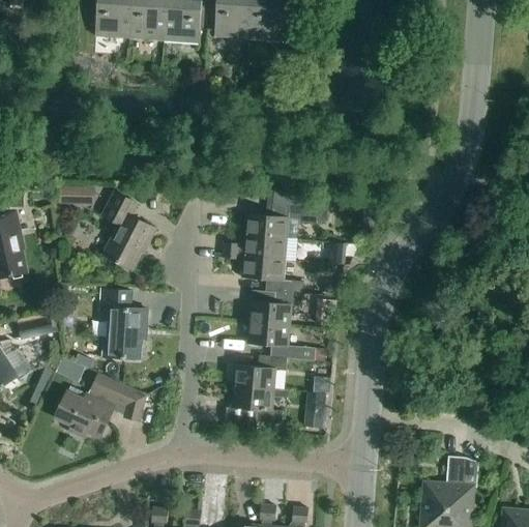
[(128,37),(130,0),(96,0),(94,35),(128,37)]
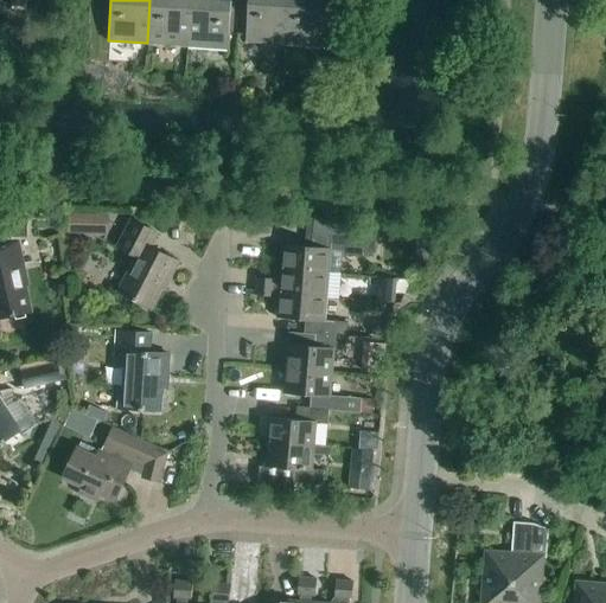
[(150,0),(147,43),(186,46),(190,0),(150,0)]
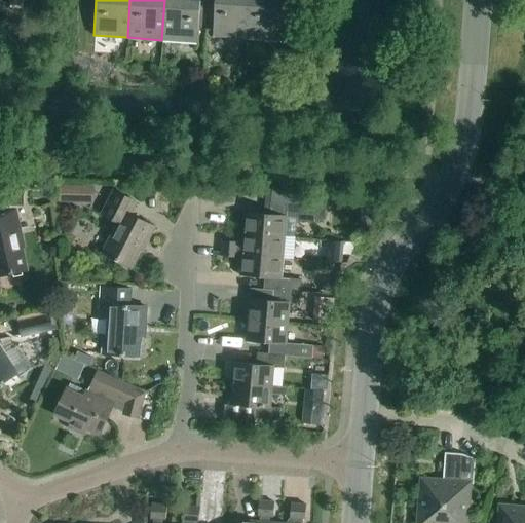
[(164,0),(161,40),(195,42),(199,0),(164,0)]
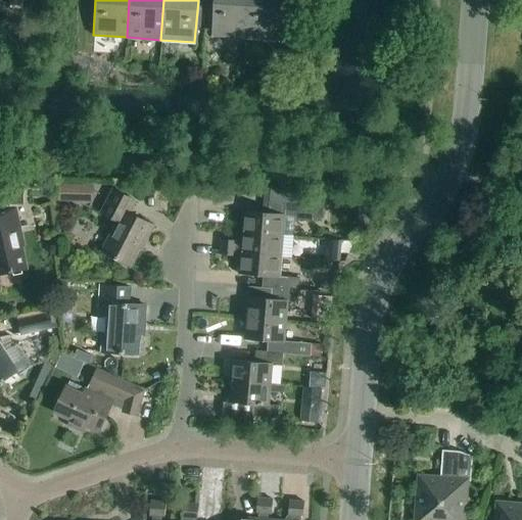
[(245,38),(247,0),(214,0),(210,36),(245,38)]
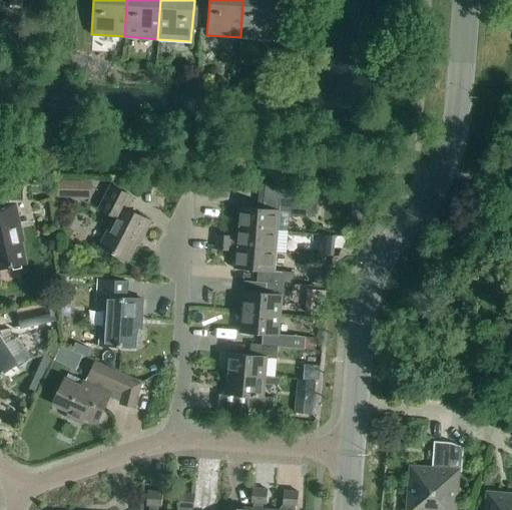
[(242,0),(240,37),(274,40),(277,0),(242,0)]
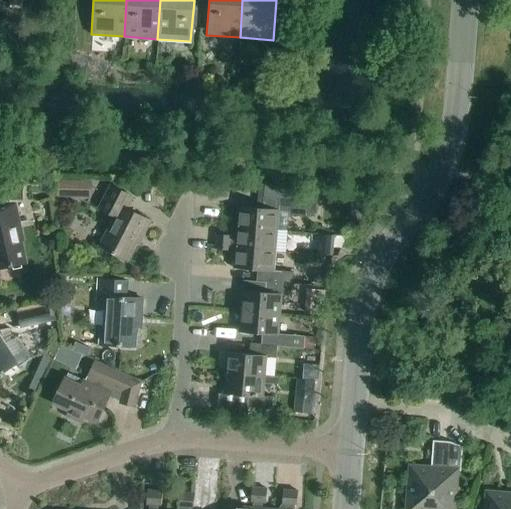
[(0,174),(18,175),(18,171),(18,166),(0,165),(0,174)]
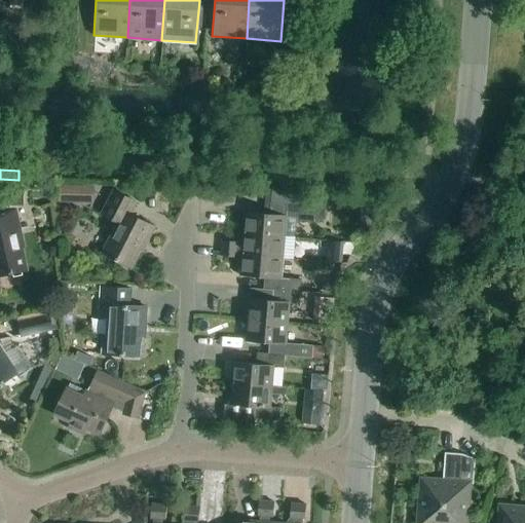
[(59,199),(75,200),(75,182),(59,182),(59,199)]
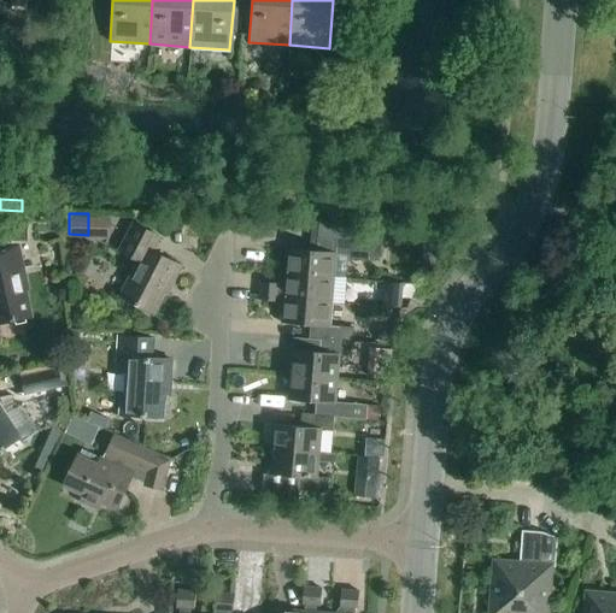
[(153,313),(180,264),(152,249),(159,235),(133,222),(118,249),(138,259),(118,295),(153,313)]
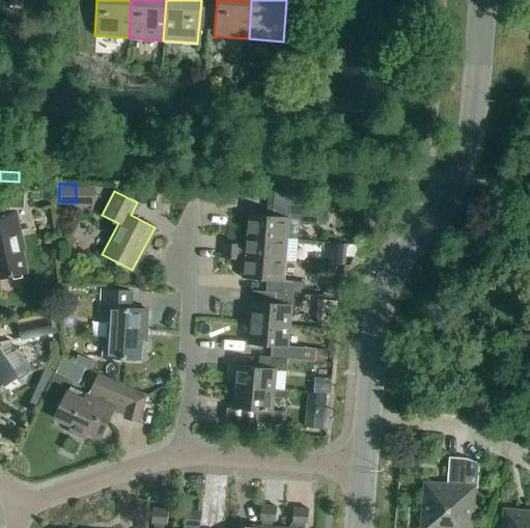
[(317,206),(273,203),(272,215),(247,213),(245,233),(286,238),(288,217),(299,218),(302,221),(316,223),(317,219),(327,220),(328,210),(317,209),(317,206)]
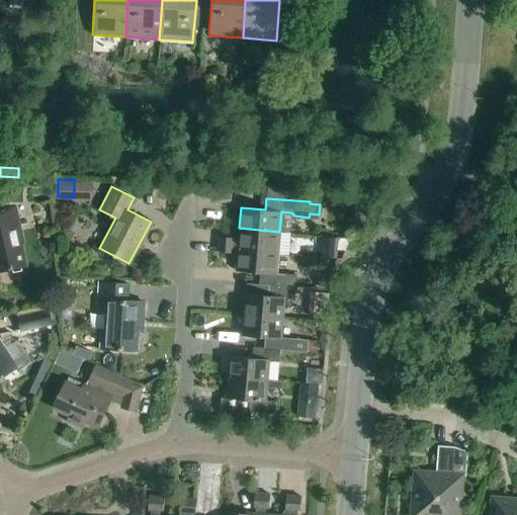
[(0,269),(26,264),(21,242),(23,242),(15,204),(0,207),(0,269)]
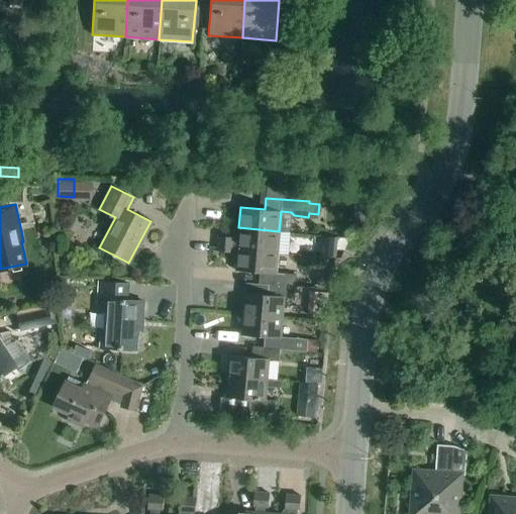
[(279,231),(238,227),(238,239),(232,239),(232,236),(218,235),(217,250),(231,251),(231,248),(237,248),(278,251),(279,231)]
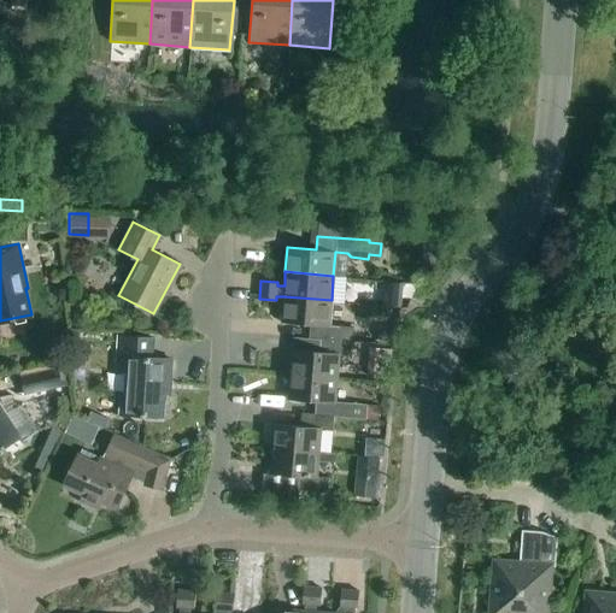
[(402,280),(385,278),(383,304),(400,305),(402,280)]
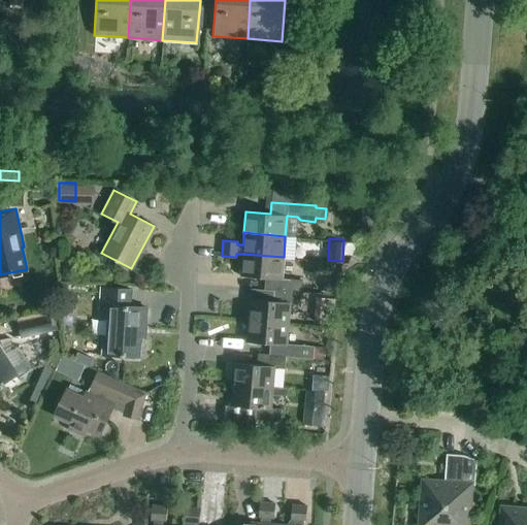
[(282,277),(284,257),(242,254),(240,275),(265,277),(264,289),(274,289),(291,290),(301,291),(302,280),(282,277)]
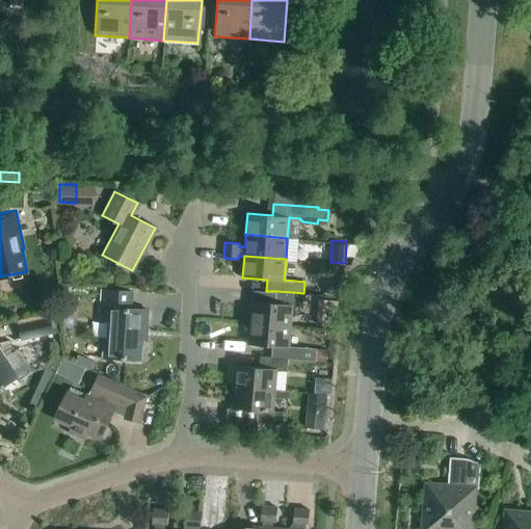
[(326,279),(325,293),(336,294),(338,280),(326,279)]
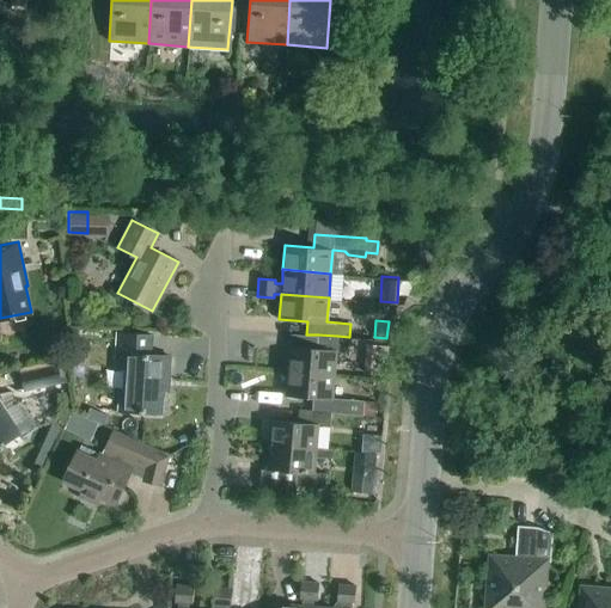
[(169,378),(170,355),(151,354),(152,333),(117,332),(115,366),(124,367),(123,391),(120,391),(118,409),(145,410),(145,409),(163,410),(165,378),(169,378)]
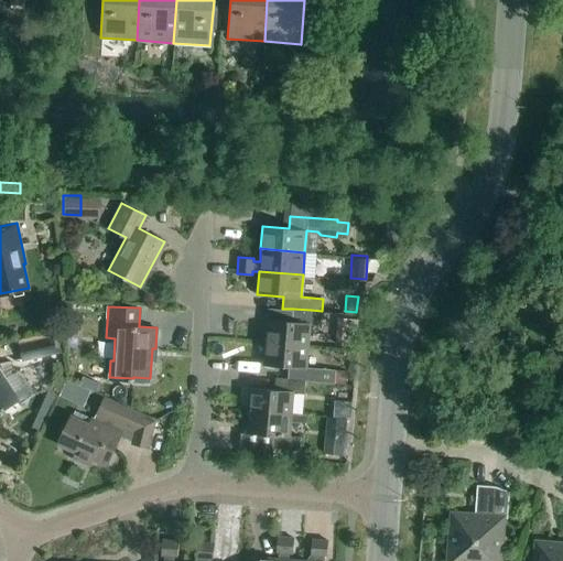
[(311,310),(293,309),(292,321),(266,319),(264,342),(307,345),(310,323),(321,324),(322,311),(311,310)]
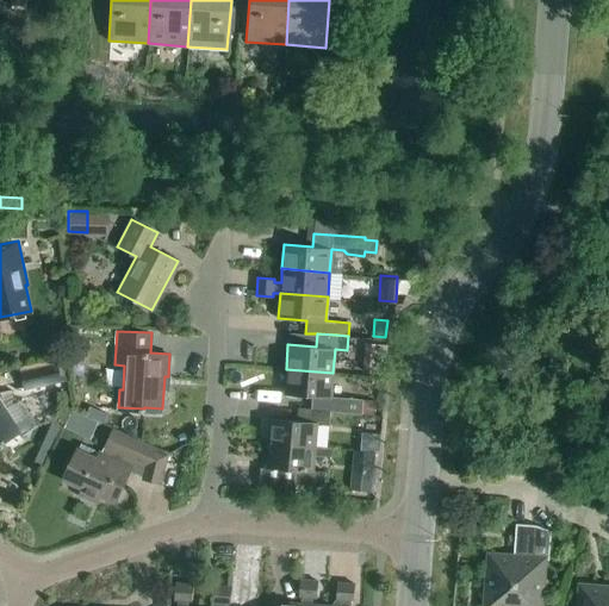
[(24,388),(61,380),(56,363),(20,372),(24,388)]
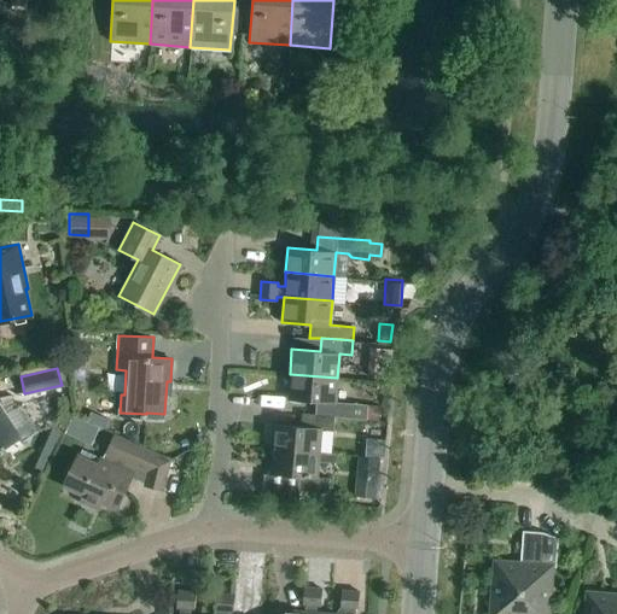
[(366,404),(348,402),(336,401),(337,378),(290,374),(287,398),(316,401),(315,413),(315,414),(335,415),(335,416),(365,419),(366,404)]
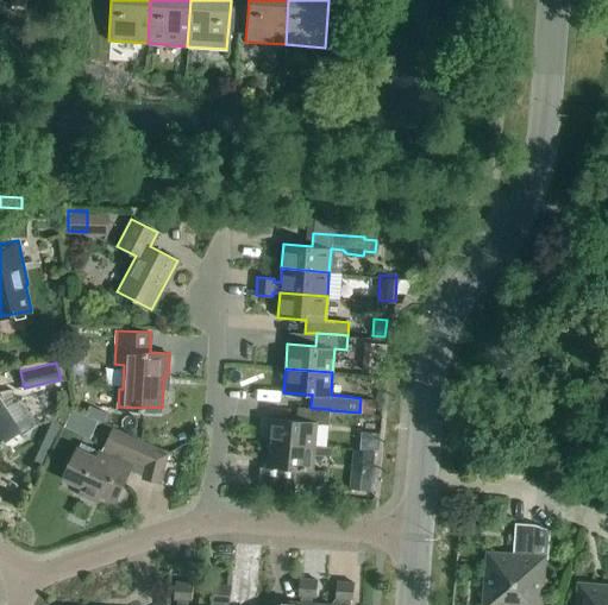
[(1,443),(20,432),(0,399),(0,441),(1,443)]
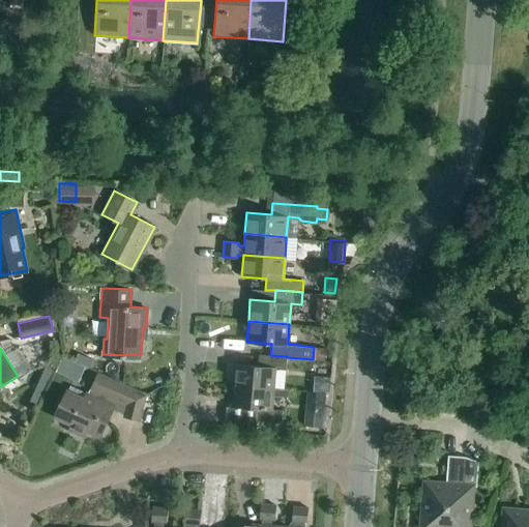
[(232,384),(273,388),(275,368),(286,369),(287,357),(287,356),(270,355),(270,354),(260,354),(259,366),(234,363),(232,384)]
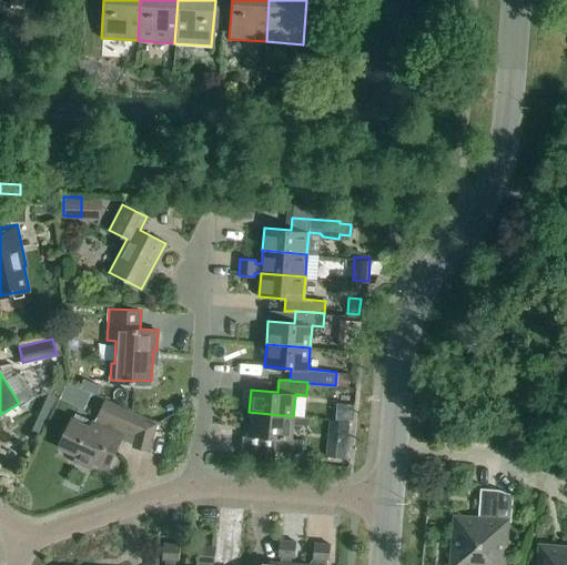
[(104,400),(94,422),(91,420),(89,426),(71,417),(58,446),(76,455),(73,461),(90,467),(92,462),(107,468),(121,436),(133,441),(132,445),(150,450),(155,423),(104,400)]
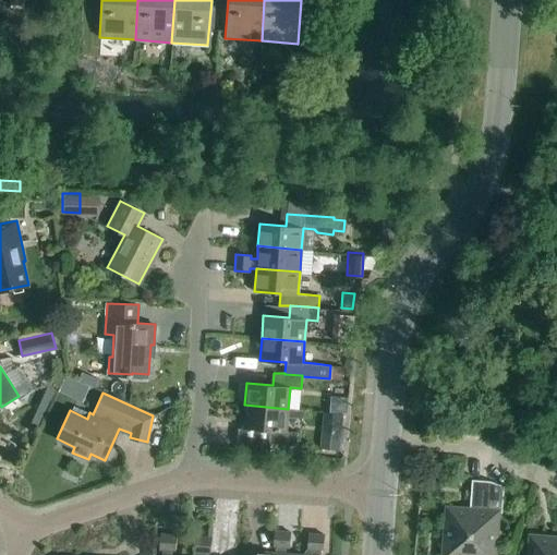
[(288,409),(244,405),(243,427),(268,430),(267,442),(295,445),(297,431),(286,430),(288,409)]
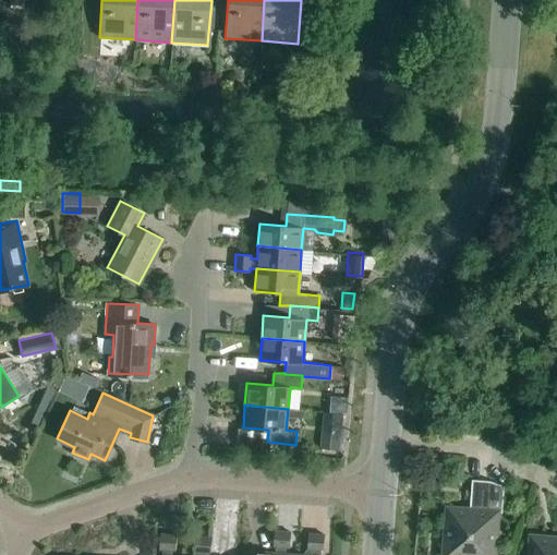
[(325,413),(324,430),(339,432),(341,432),(342,415),(340,415),(325,413)]
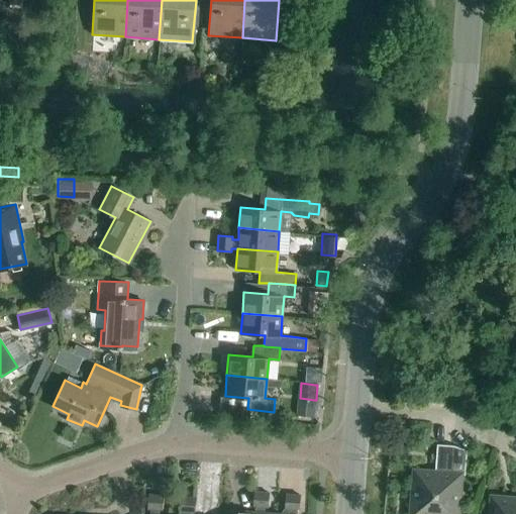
[(465,448),(454,444),(436,443),(434,472),(415,471),(411,513),(456,513),(460,470),(463,470),(465,448)]
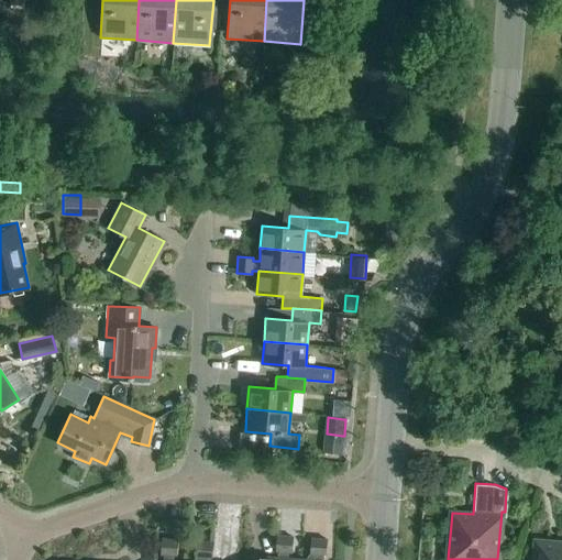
[(299,559),(300,558),(287,558),(288,551),(291,551),(293,536),(276,535),(275,550),(278,550),(277,557),(278,557),(277,559),(299,559)]
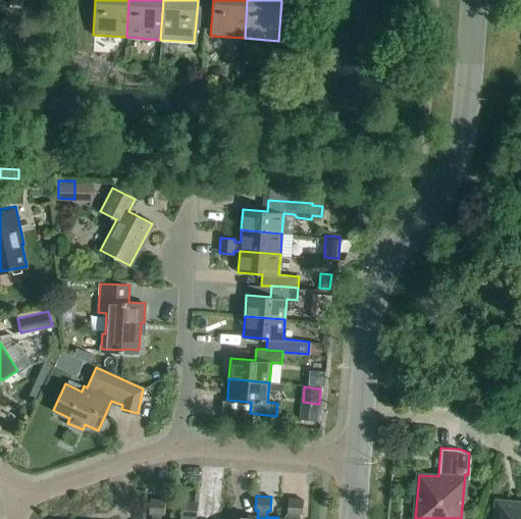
[(278,517),(277,518),(299,518),(300,513),(302,513),(303,499),(288,498),(288,512),(290,512),(290,518),(278,517)]
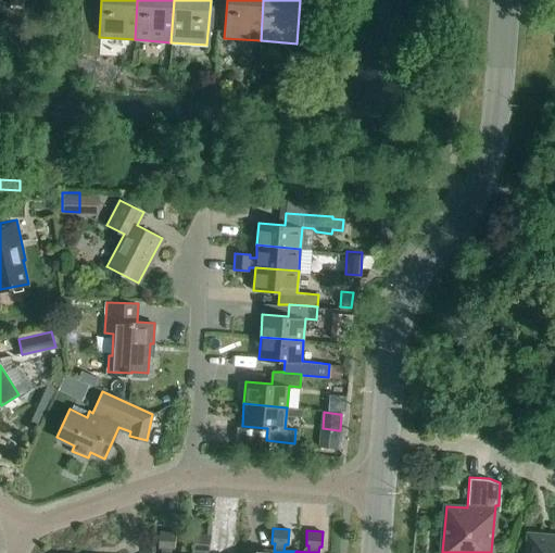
[(171,552),(172,547),(175,547),(176,532),(160,531),(159,545),(162,545),(161,552),(171,552)]
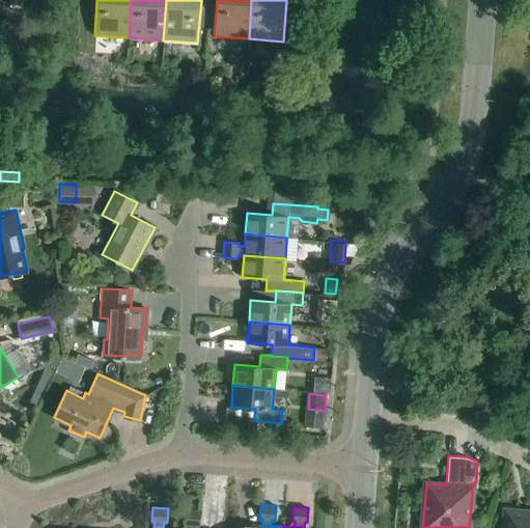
[(197,527),(197,525),(200,525),(201,510),(186,509),(185,524),(188,524),(187,527),(197,527)]
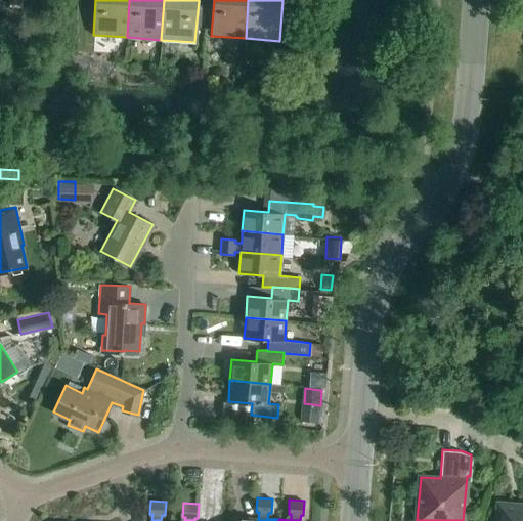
[(522,520),(522,505),(498,504),(496,520),(522,520)]
